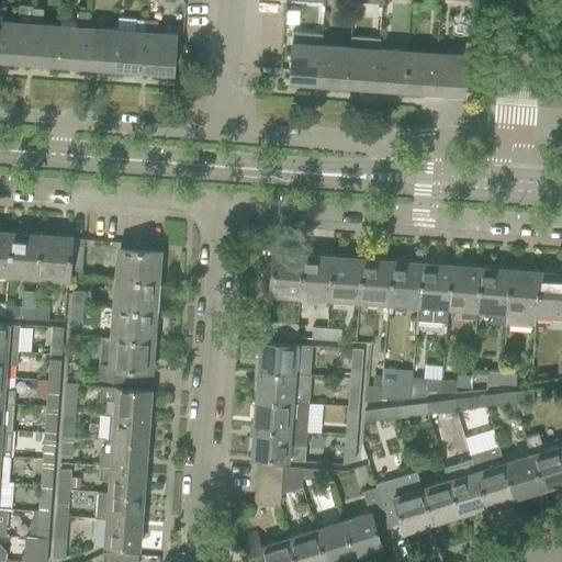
[(18,7),(17,22),(0,21),(0,22),(0,59),(17,60),(15,64),(26,65),(31,10),(30,10),(30,8),(18,7)]
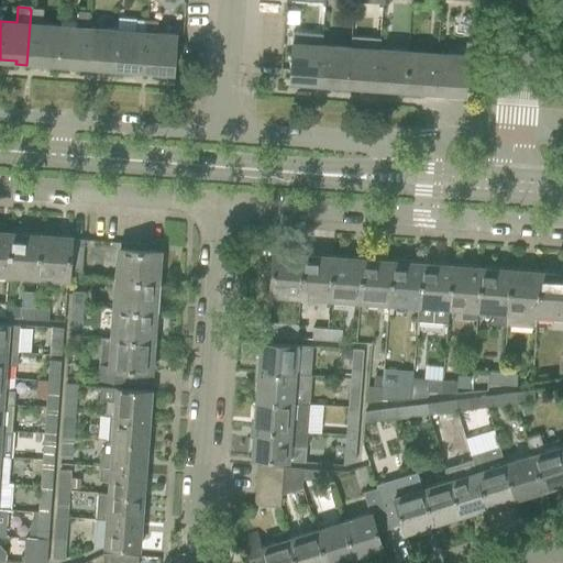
[(37,62),(56,64),(58,26),(41,25),(42,10),(31,9),(26,65),(36,65),(37,62)]
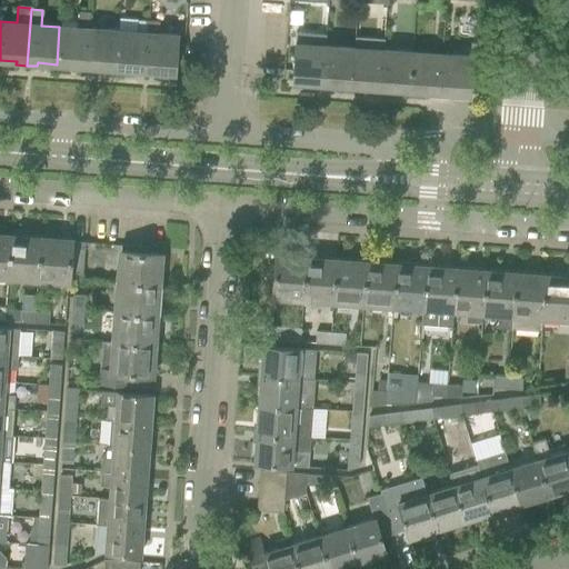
[(75,69),(86,70),(90,12),(79,12),(77,28),(59,27),(57,65),(75,66),(75,69)]
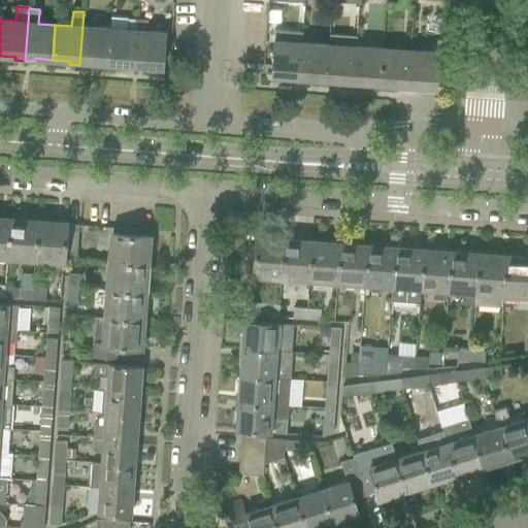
[(124,68),(133,69),(137,20),(127,19),(126,30),(109,29),(106,64),(124,65),(124,68)]
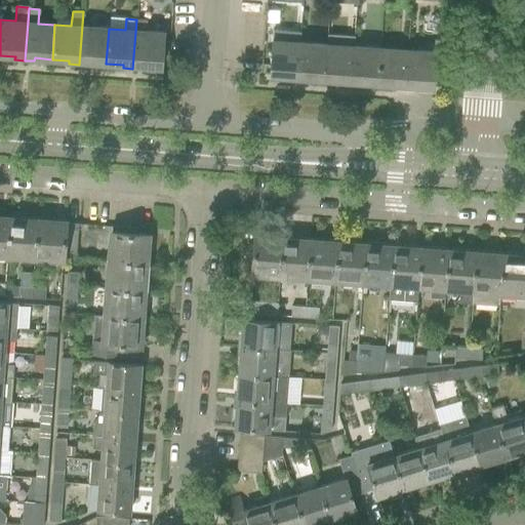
[(147,21),(136,19),(132,69),(143,69),(143,66),(159,68),(161,68),(163,32),(162,32),(162,33),(146,32),(147,21)]
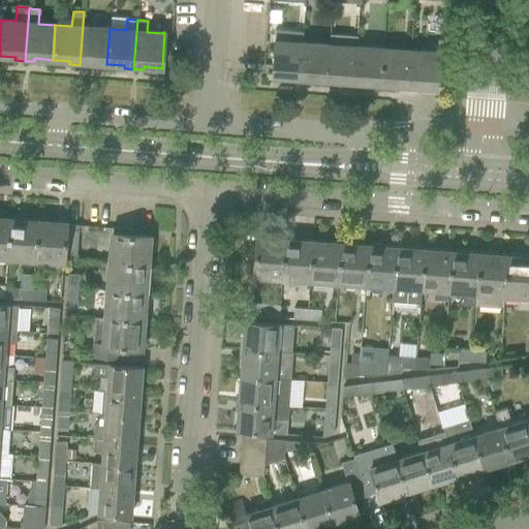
[(83,26),(80,65),(89,66),(89,63),(106,64),(110,29),(110,28),(83,26)]
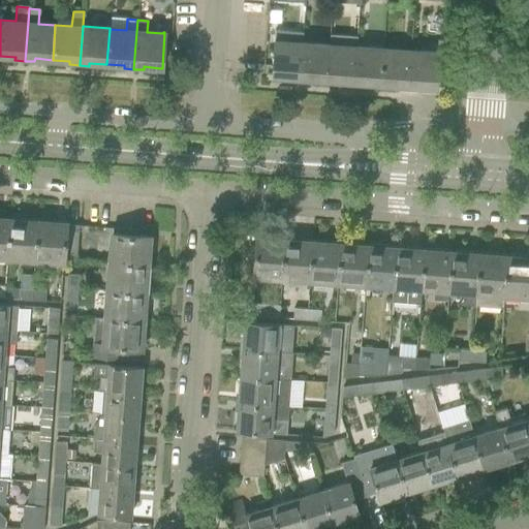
[(288,81),(299,82),(301,43),(302,32),(274,30),(271,76),(272,76),(288,78),(288,81)]
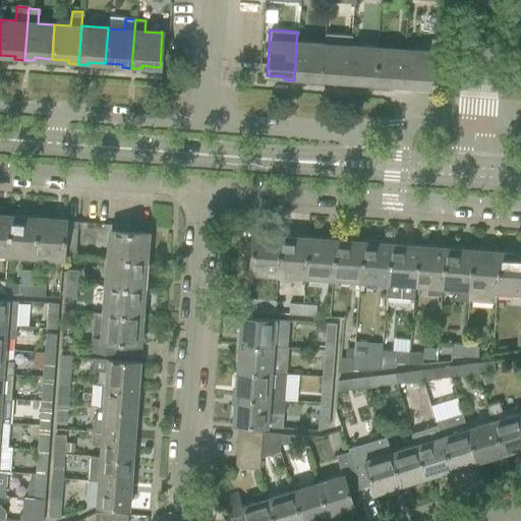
[(429,72),(442,73),(444,41),(430,40),(429,52),(404,50),(401,88),(411,89),(411,85),(427,87),(428,87),(429,72)]
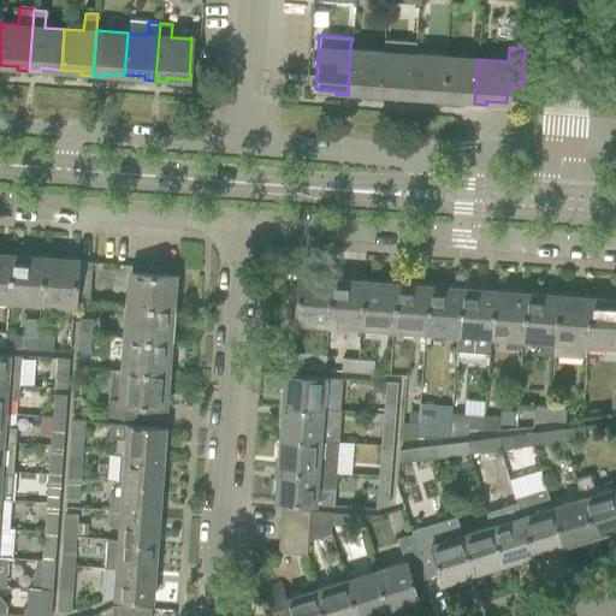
[(359,92),(379,93),(383,53),(350,51),(348,95),(359,95),(359,92)]
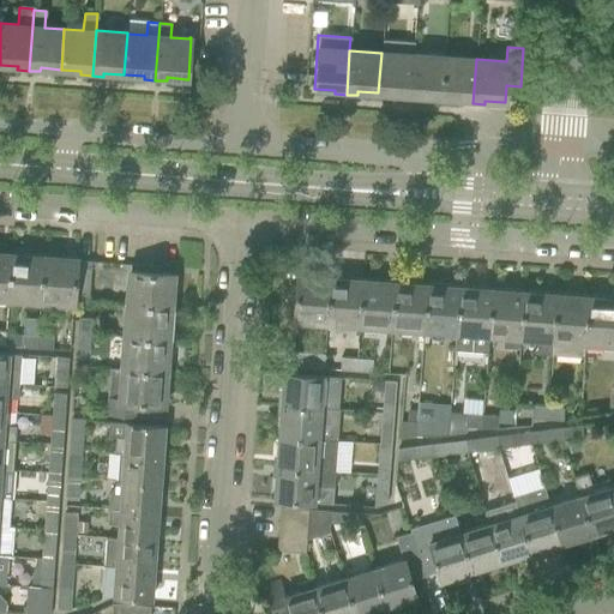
[(398,98),(409,98),(413,54),(381,53),(378,92),(398,95),(398,98)]
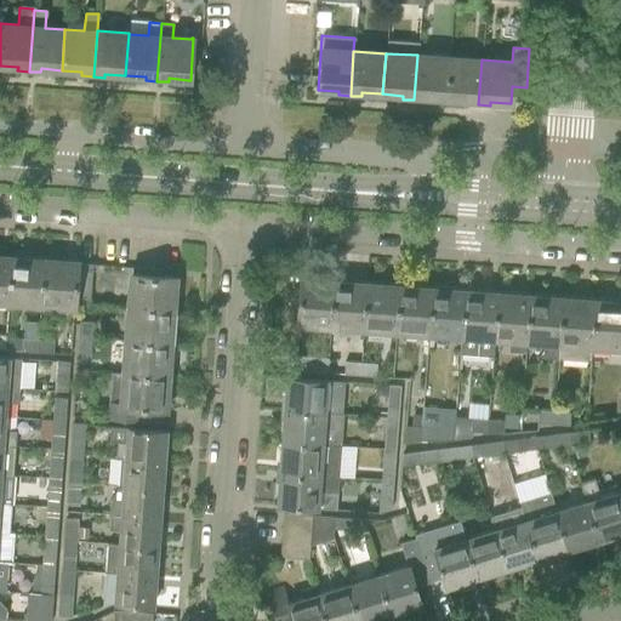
[(426,97),(446,98),(449,57),(417,55),(414,100),(426,101),(426,97)]
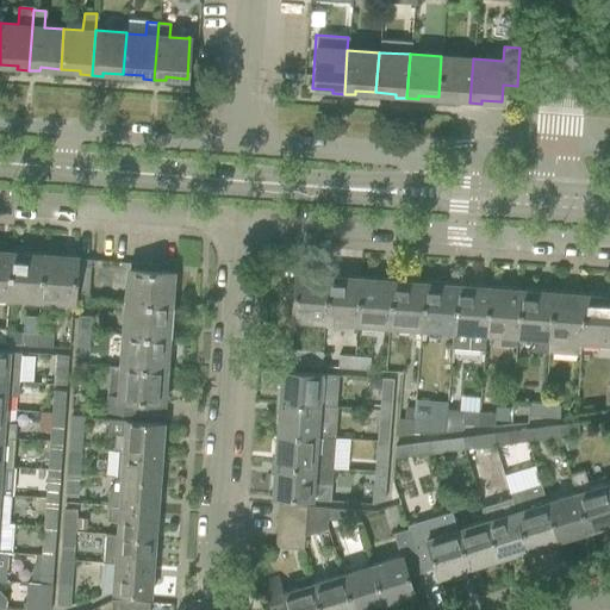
[(459,101),(470,103),(473,58),(441,56),(439,97),(459,98),(459,101)]
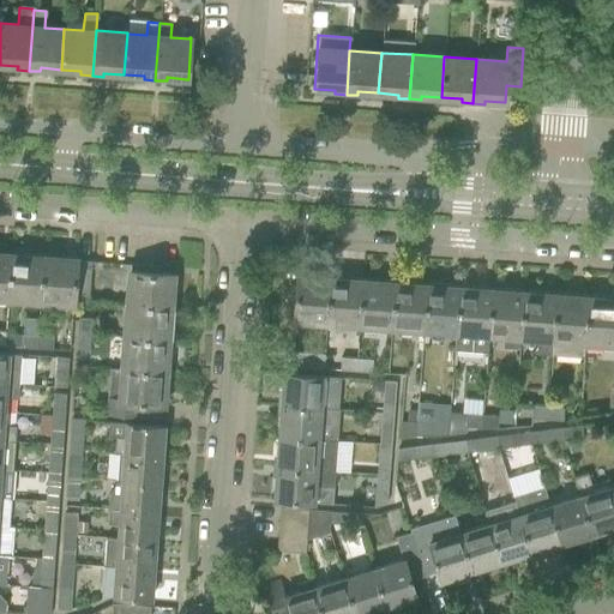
[(0,299),(7,299),(11,253),(0,252),(0,299)]
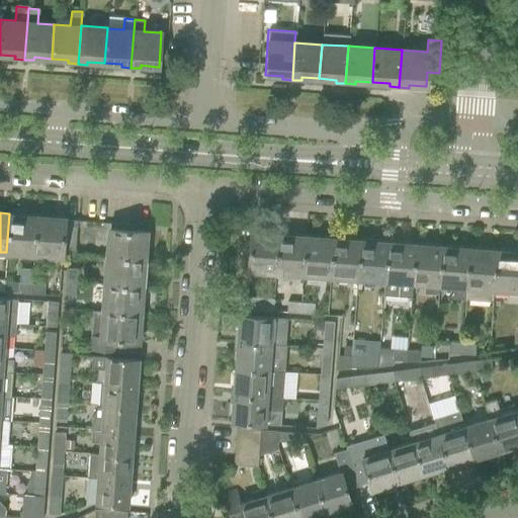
[(36,216),(9,213),(6,252),(33,255),(36,216)]
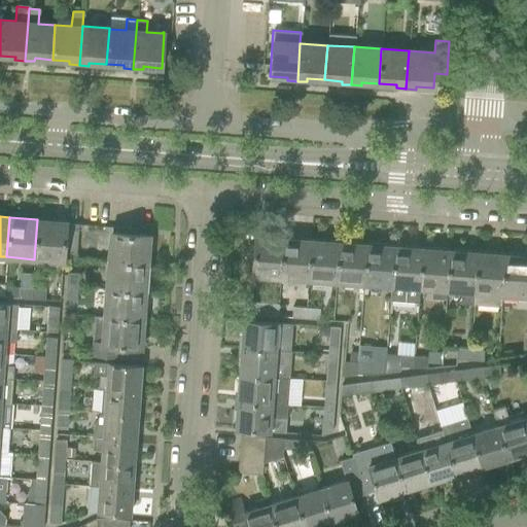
[(66,221),(37,219),(34,259),(62,261),(62,259),(65,223),(66,221)]
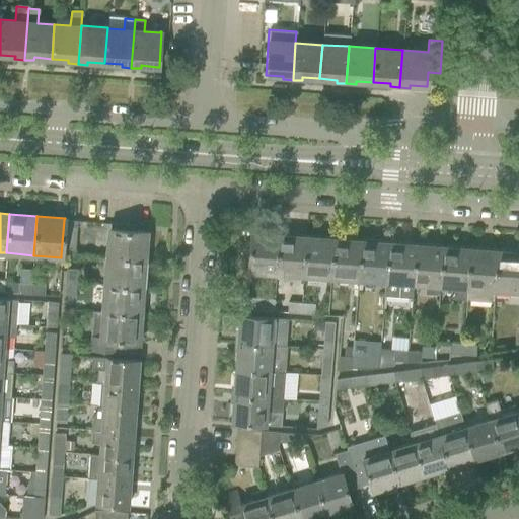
[(77,221),(64,220),(61,255),(74,256),(75,247),(77,221)]
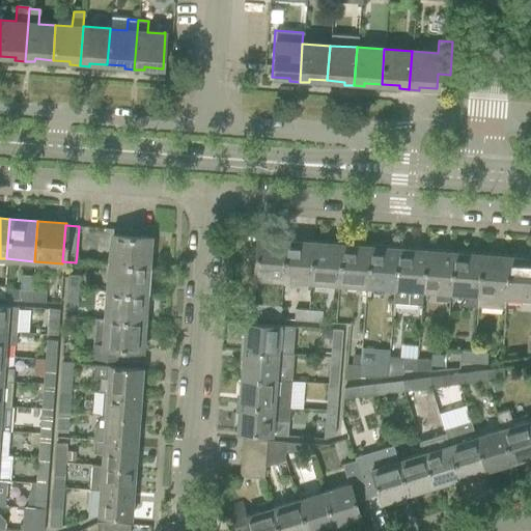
[(110,256),(109,263),(148,267),(149,267),(149,266),(147,266),(148,240),(150,240),(151,240),(151,239),(112,235),(110,256)]
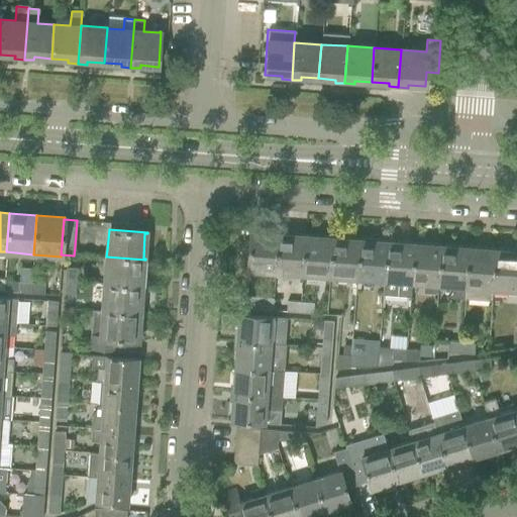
[(275,272),(278,233),(250,231),(247,270),(268,271),(275,272)]
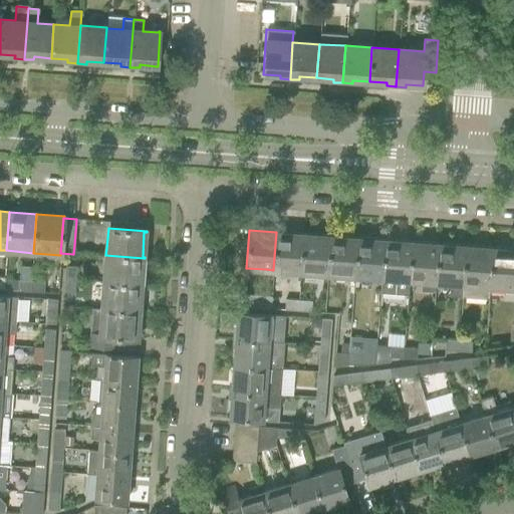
[(276,232),(273,270),(300,272),(303,234),(276,232)]
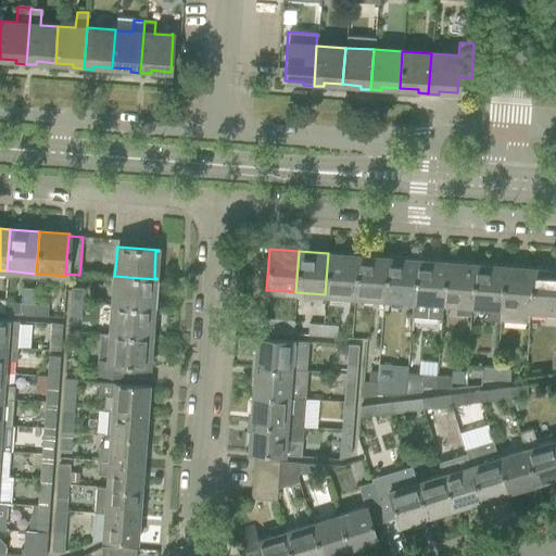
[(357,255),(328,253),(325,294),(354,297),(357,255)]
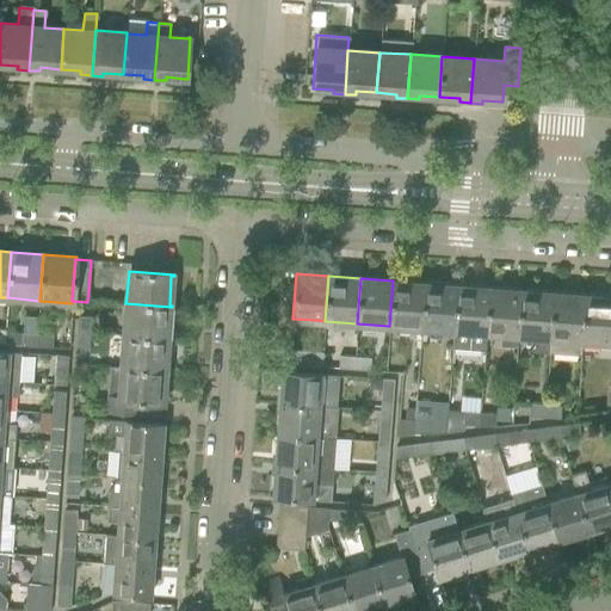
[(425,283),(393,281),(389,326),(421,327),(425,283)]
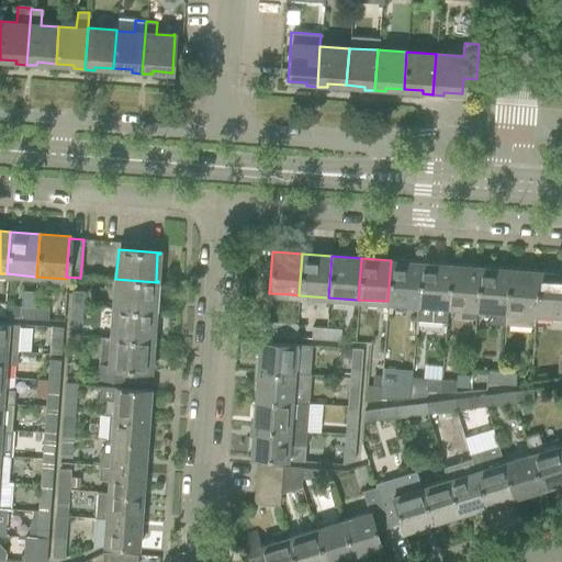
[(391,260),(388,301),(417,303),(420,262),(391,260)]
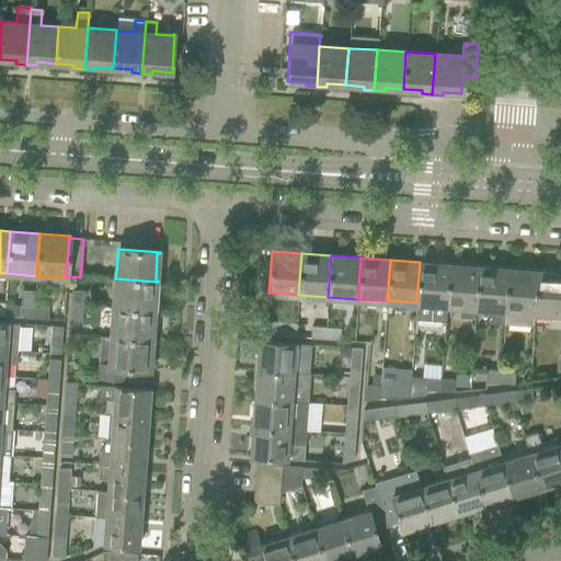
[(420,262),(416,302),(415,320),(445,321),(446,305),(449,264),(420,262)]
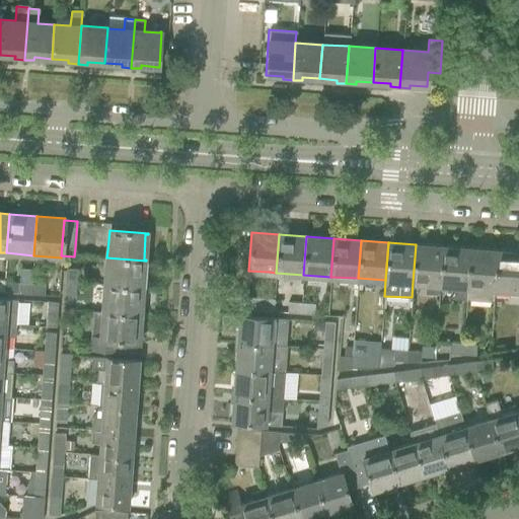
[(413,282),(425,283),(425,292),(439,293),(440,284),(443,246),(416,244),(413,282)]
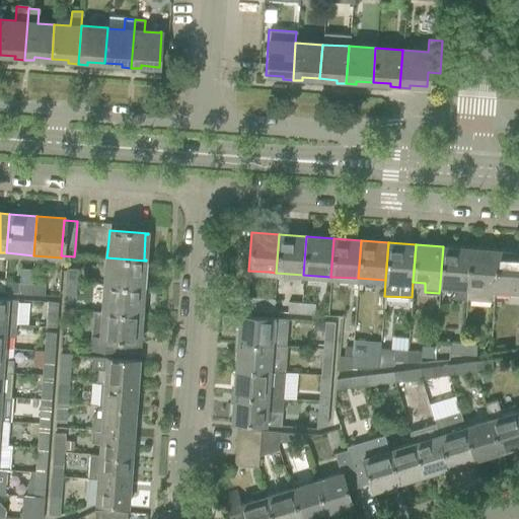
[(470,248),(443,246),(440,284),(455,285),(454,298),(466,299),(470,248)]
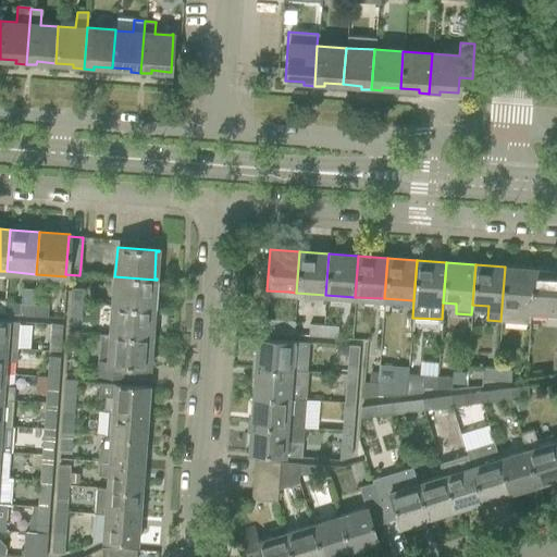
[(505,267),(500,321),(530,323),(531,309),(534,269),(505,267)]
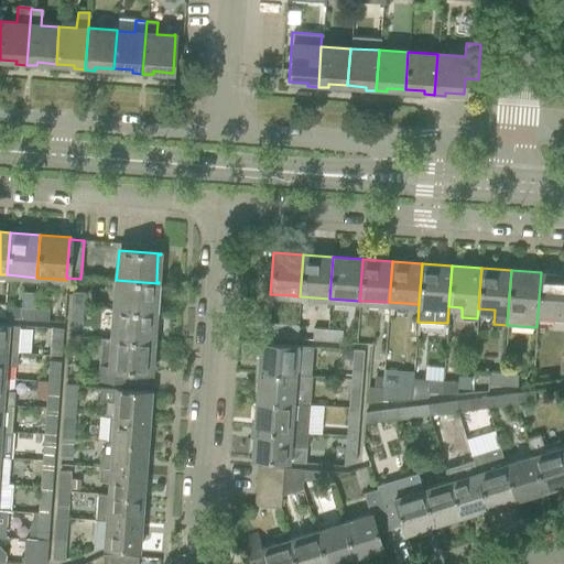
[(563,273),(541,272),(538,313),(563,314),(563,273)]
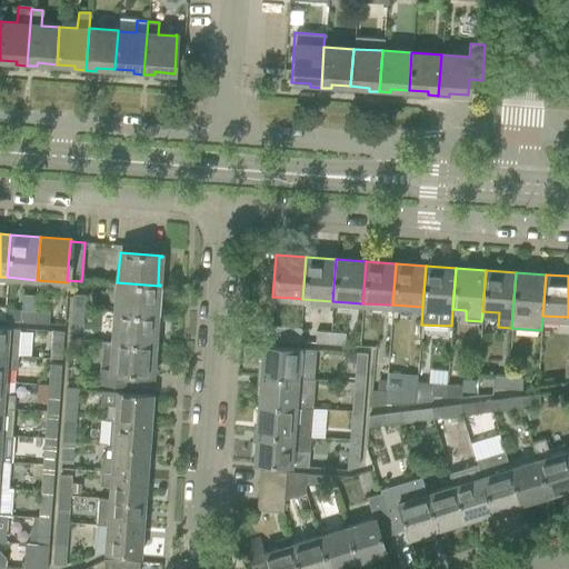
[(115,312),(157,316),(157,315),(155,315),(157,287),(159,287),(159,286),(117,282),(115,312)]
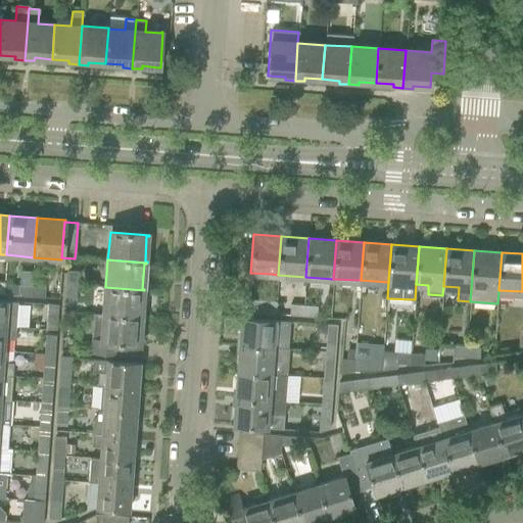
[(67,271),(66,283),(79,284),(80,270),(67,269),(67,271)]
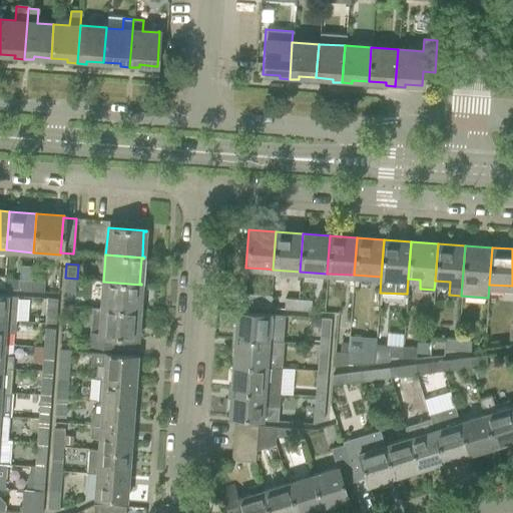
[(65,278),(64,292),(77,293),(77,280),(77,279),(65,278)]
